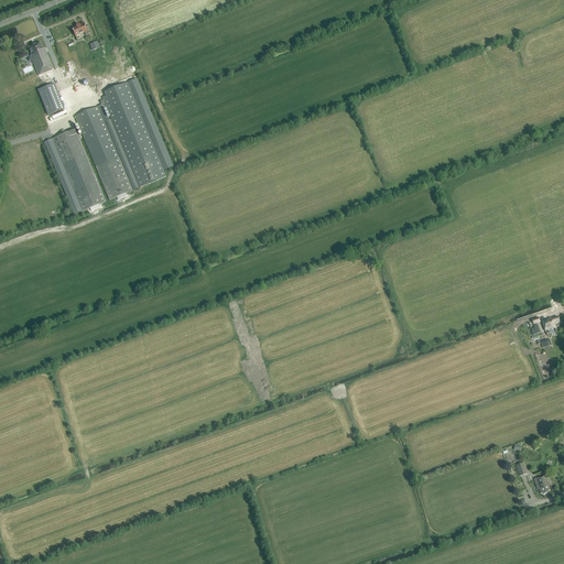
[(86,35),(91,33),(89,26),(86,28),(84,23),(78,25),(79,26),(73,29),(76,36),(85,33),(86,35)]
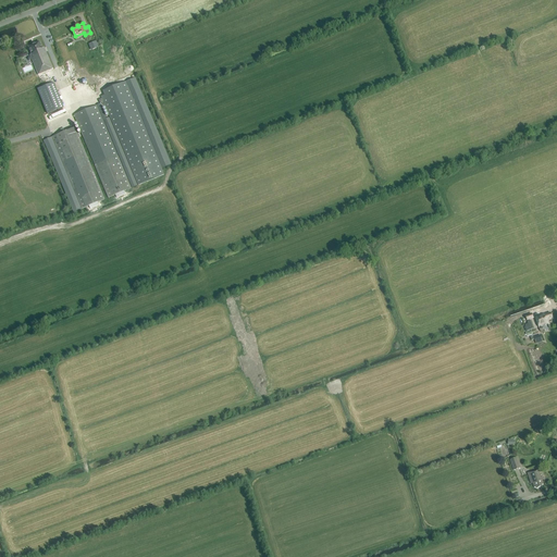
[(29,56),(33,63),(38,75),(53,69),(45,48),(42,48),(40,42),(28,47),(32,54),(29,56)]
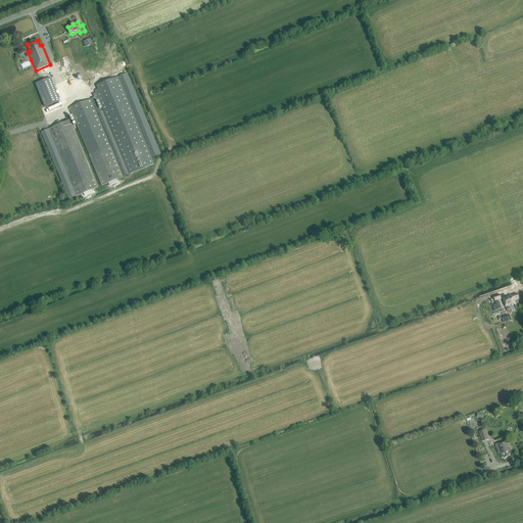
[(127,74),(119,77),(151,158),(160,154),(127,74)]
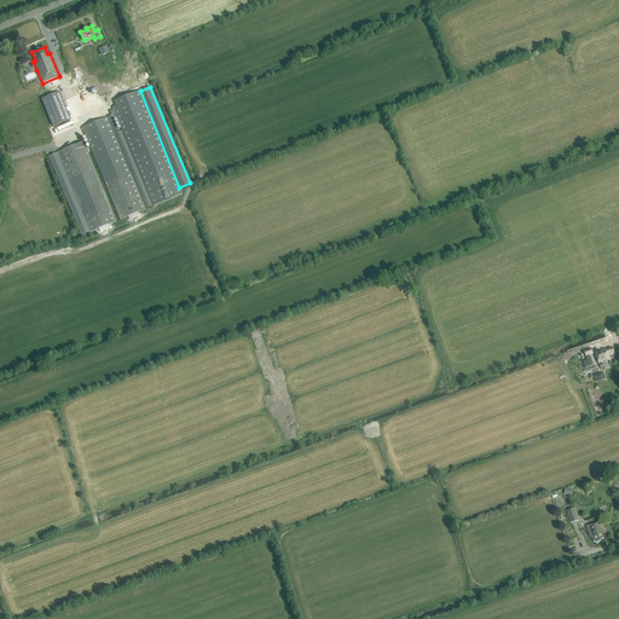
[(183,195),(179,187),(140,91),(115,102),(117,106),(113,108),(114,110),(110,111),(111,116),(114,120),(117,119),(122,131),(154,207),(156,206),(183,195)]
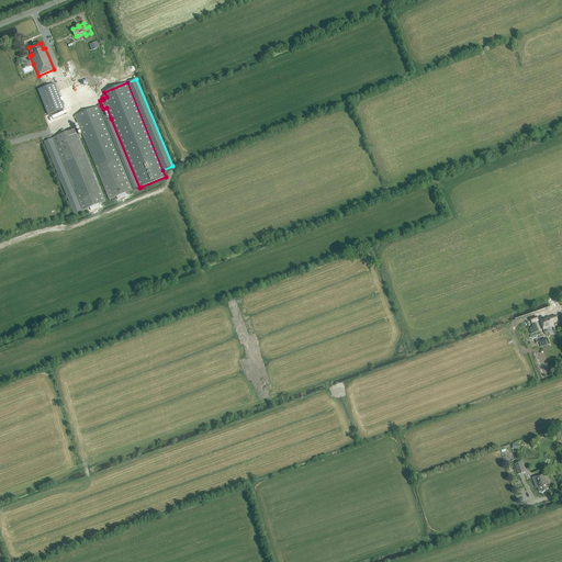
[(54,83),(38,90),(48,116),(65,110),(54,83)]
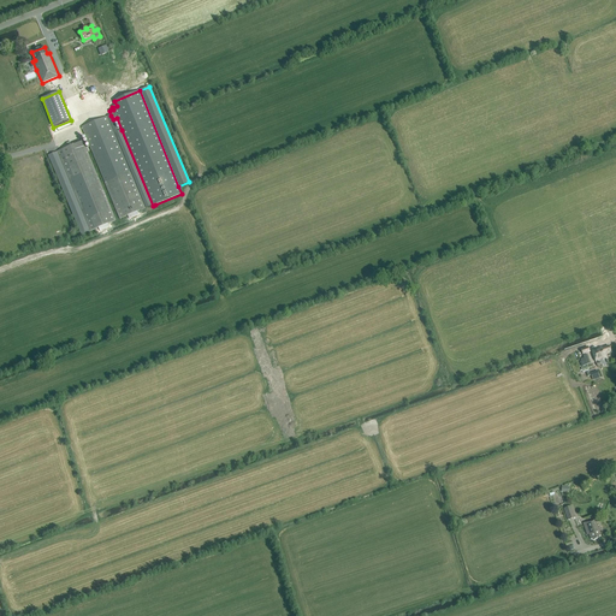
[(111,116),(107,117),(146,208),(153,206),(122,130),(118,132),(113,119),(111,116)]
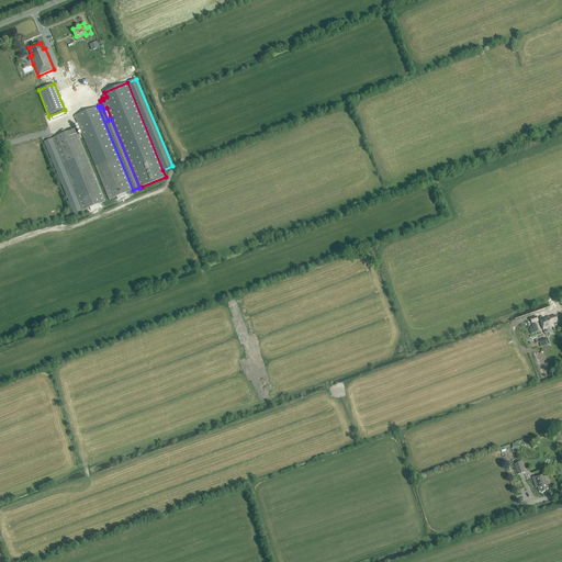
[(98,107),(75,116),(96,167),(109,200),(116,197),(125,193),(133,190),(119,157),(98,107)]
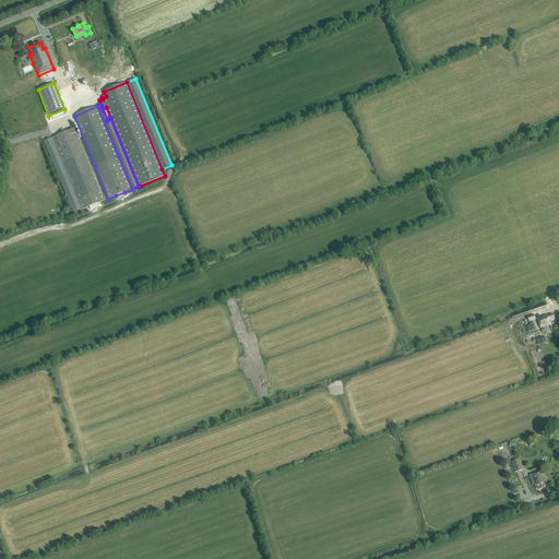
[(52,138),(82,210),(90,206),(98,203),(105,200),(75,128),(52,138)]
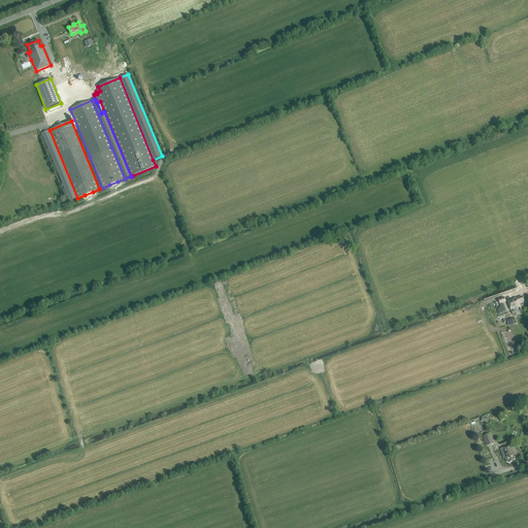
[(50,130),(41,133),(67,196),(70,201),(77,198),(50,130)]
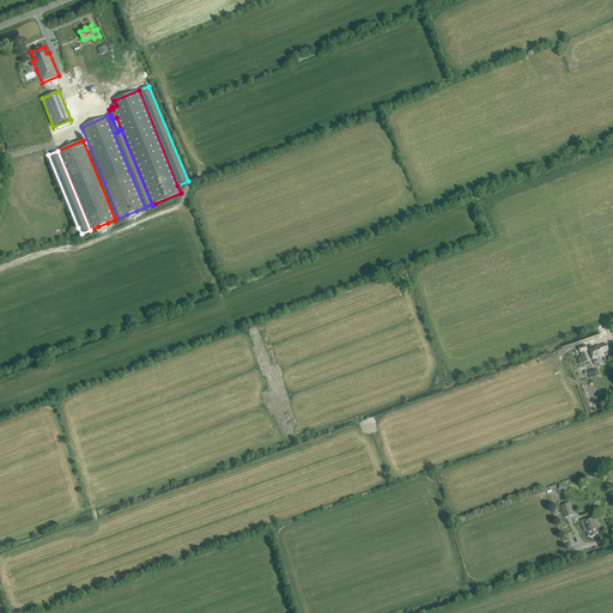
[(606,351),(608,350),(606,345),(600,347),(599,346),(589,350),(592,357),(593,360),(604,356),(602,353),(606,352),(606,351)]
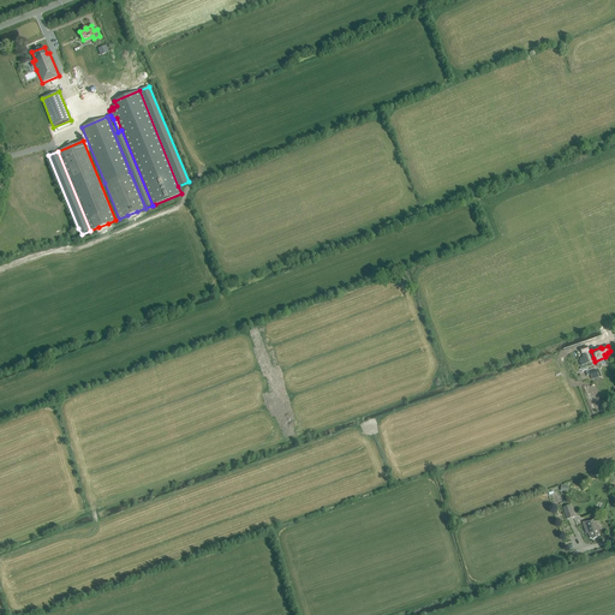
[(574,518),(571,506),(562,508),(567,520),(574,518)]
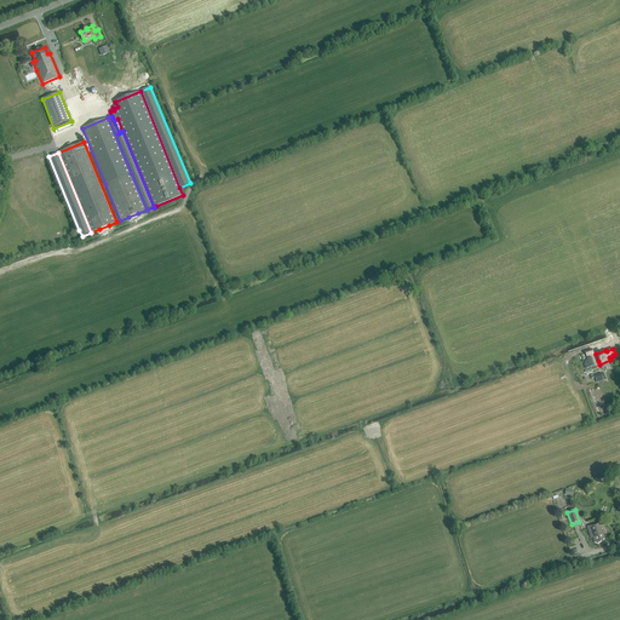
[(598,543),(598,544),(603,541),(602,540),(604,539),(602,532),(601,532),(598,524),(590,528),(590,529),(589,529),(591,539),(593,538),(595,543),(598,543)]
